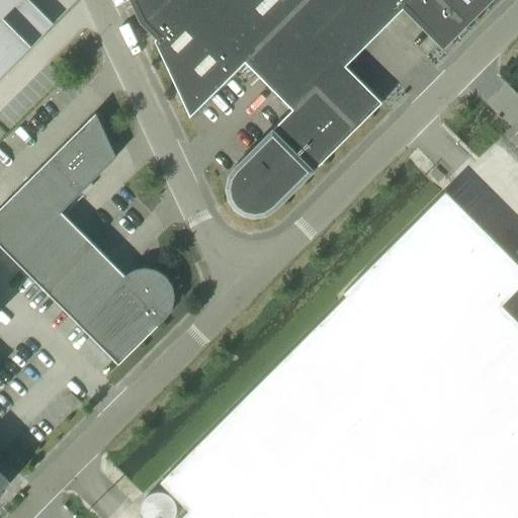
[(0,0),(0,80),(20,61),(0,40),(0,20),(19,0),(0,0)]
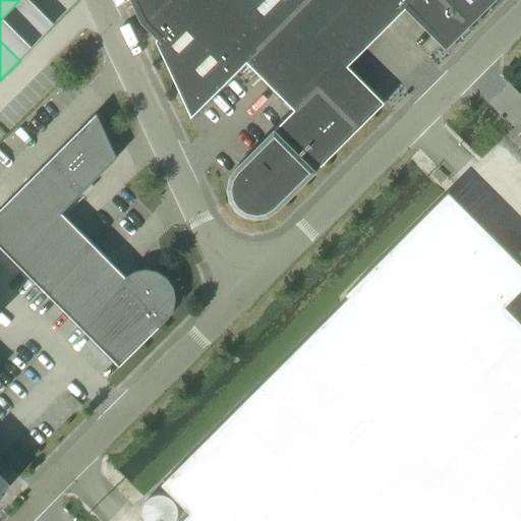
[(277,210),(320,167),(385,102),(347,65),(408,4),(446,42),(486,0),(136,0),(146,19),(161,35),(155,39),(190,117),(246,62),(294,109),(234,168),(232,171),(231,173),(230,175),(229,177),(229,179),(228,181),(228,183),(227,185),(227,187),(227,189),(227,191),(228,194),(228,196),(229,198),(230,200),(231,203),(232,204),(233,206),(235,208),(236,209),(238,211),(240,212),(241,213),(245,215),(249,217),(251,217),(254,217),(258,217),(261,217),(263,217),(267,216),(271,214),(275,212),(277,210)]
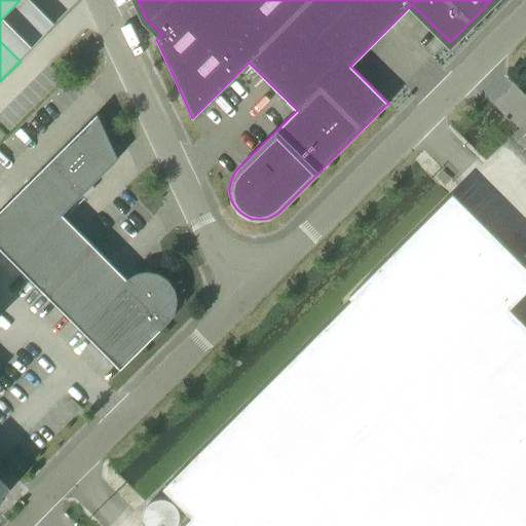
[(62,214),(118,158),(103,143),(108,138),(98,113),(0,211),(0,248),(120,369),(170,321),(175,312),(177,303),(176,294),(173,285),(166,277),(158,272),(150,270),(141,271),(134,274),(126,278),(62,214)]
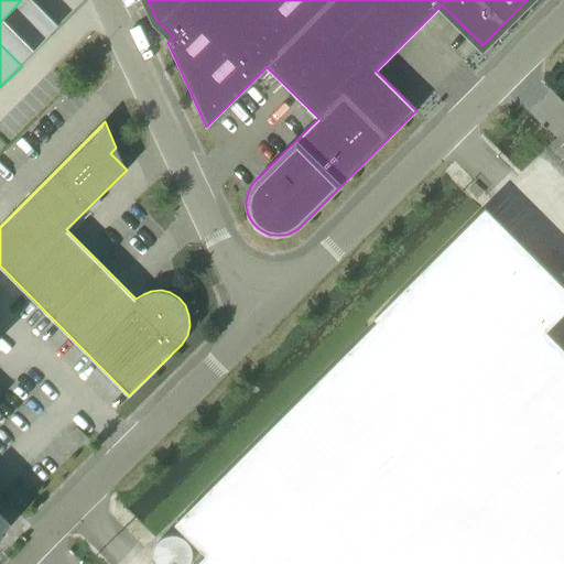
[(195,563),(563,563),(563,348),(545,331),(563,311),(563,286),(485,207),(375,317),(378,321),(174,523),(206,554),(195,563)]
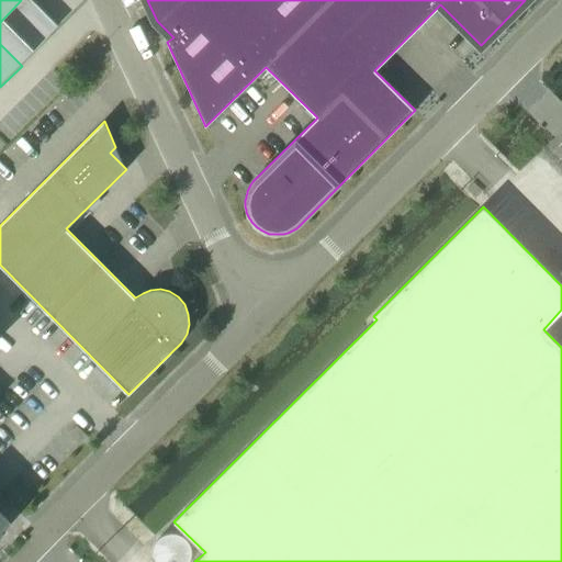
[(80,445),(88,437),(76,425),(68,433),(80,445)]
